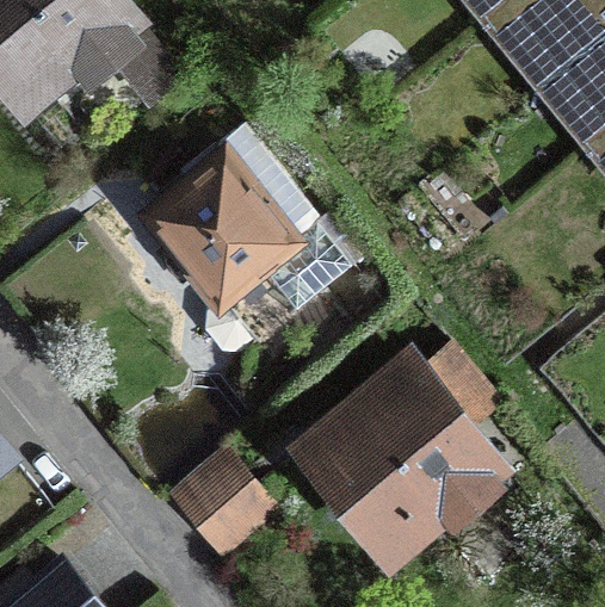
[(146,30),(122,0),(0,0),(0,105),(19,130),(146,30)]
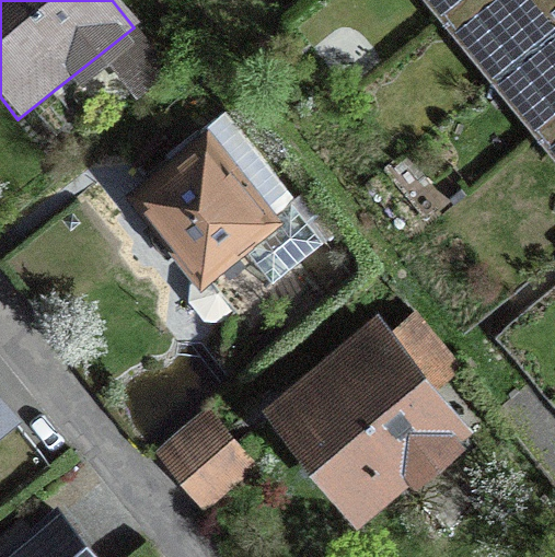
[(554,0),(478,0),(477,2),(524,59),(554,34),(554,0)]
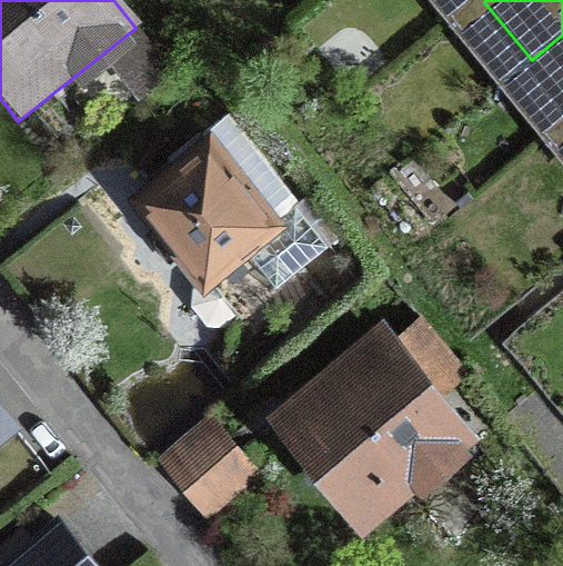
[(562,35),(532,60),(562,98),(562,35)]
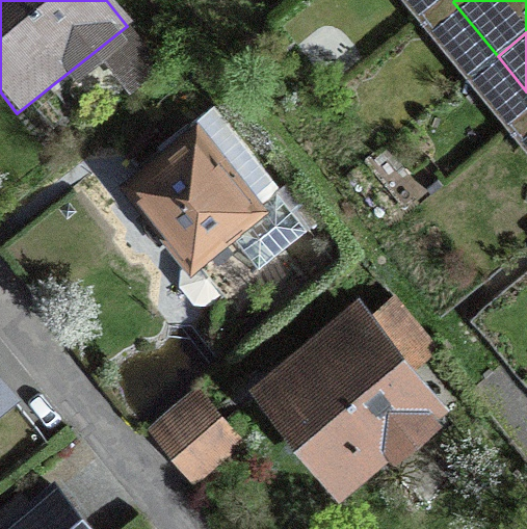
[(79,69),(108,105),(135,83),(107,47),(79,69)]
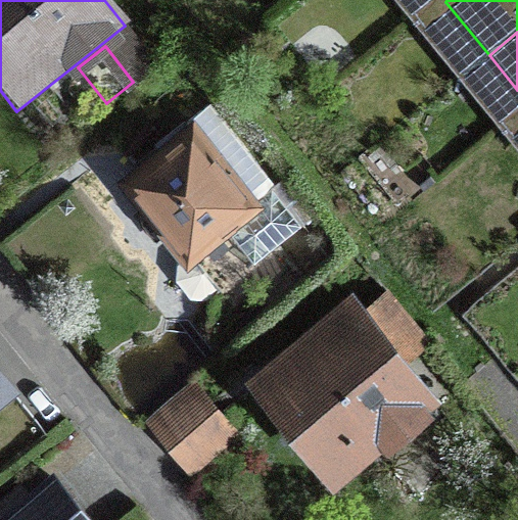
[(256,215),(193,129),(115,185),(180,272),(256,215)]
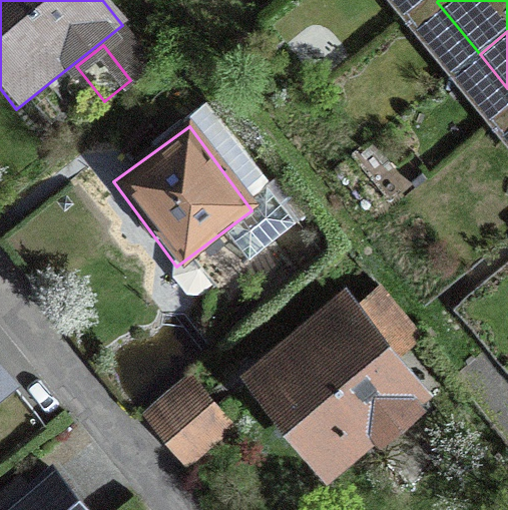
[(425,337),(385,290),(361,311),(401,357),(425,337)]
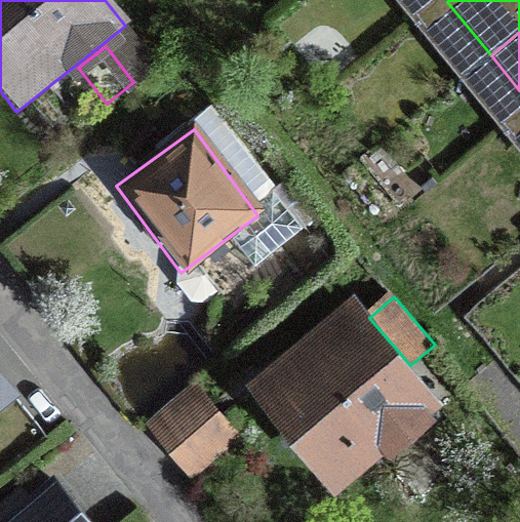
[(433,408),(346,302),(241,386),(328,492),(433,408)]
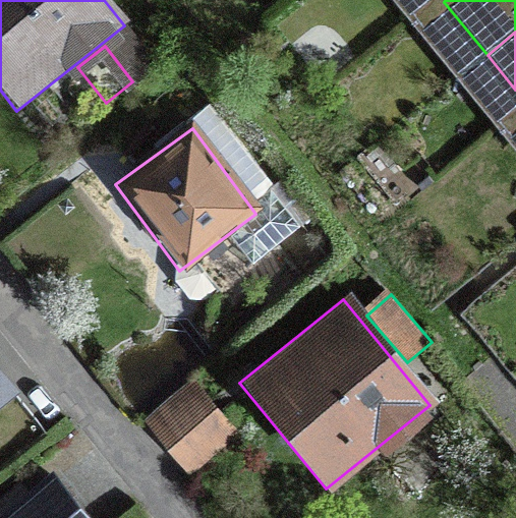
[(0,401),(9,395),(0,384),(0,401)]
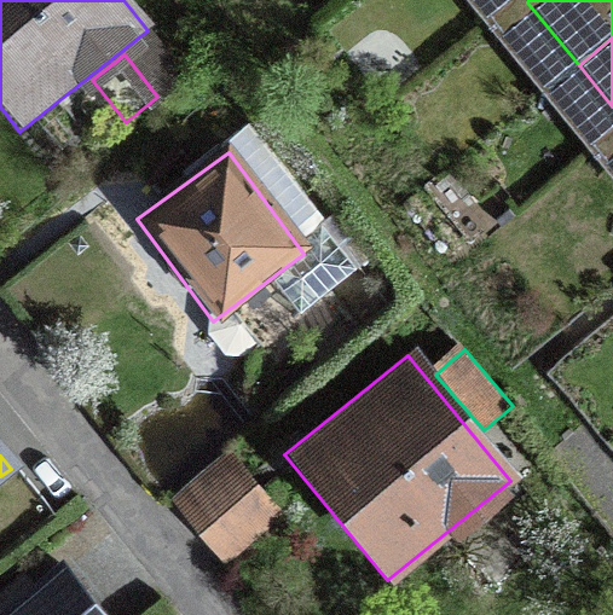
[(282,518),(241,458),(178,500),(219,561),(282,518)]
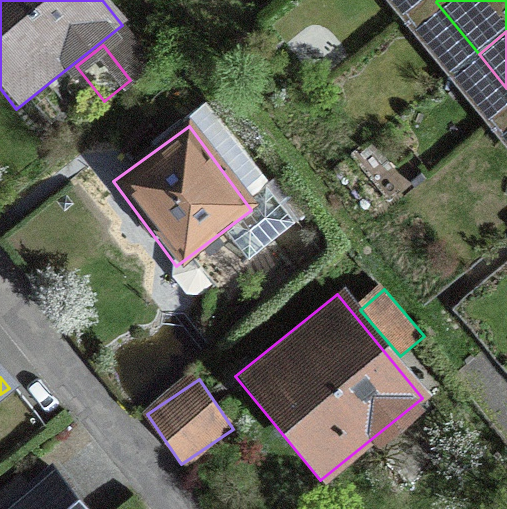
[(95,508),(62,468),(11,508),(95,508)]
